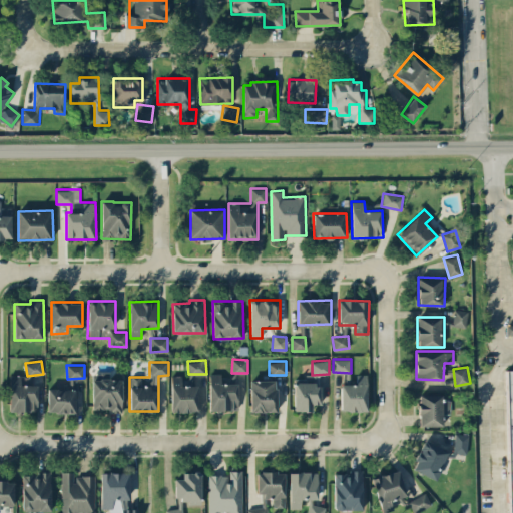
[(222,373),(209,374),(209,410),(239,410),(238,383),(222,383),(222,373)]
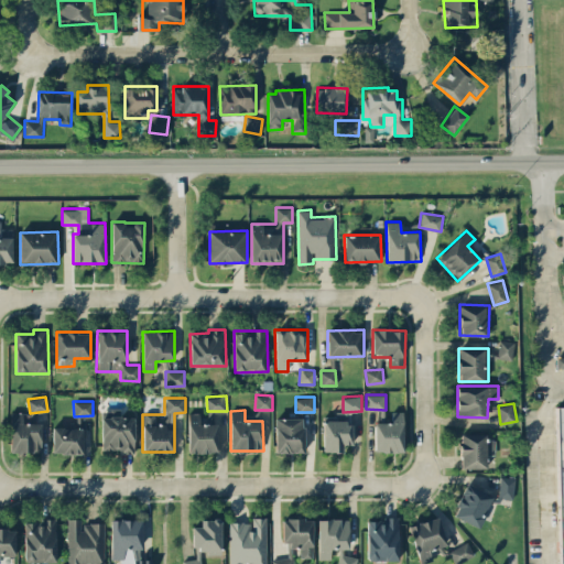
[(372,451),(405,452),(405,411),(391,411),(391,423),(373,422),(372,451)]
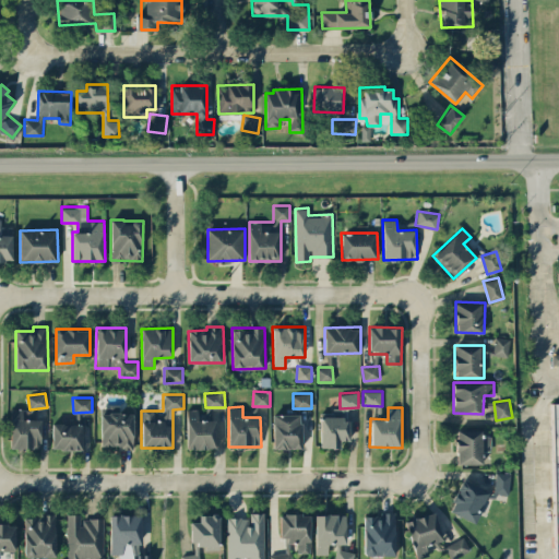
[(10,447),(42,448),(43,409),(11,408),(10,447)]
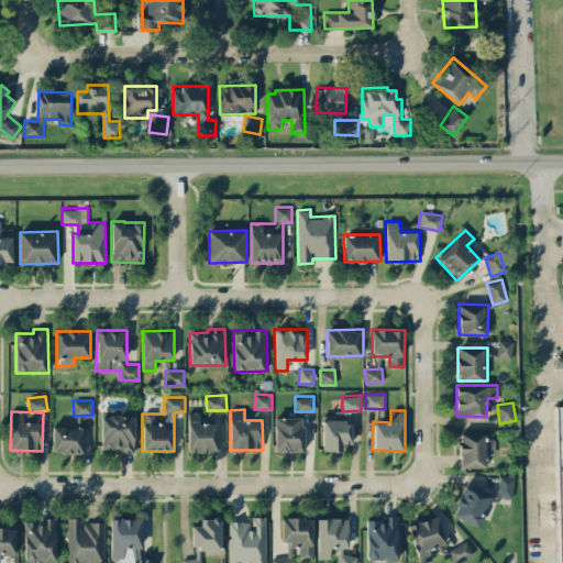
[(218,423),(199,423),(199,411),(187,412),(188,452),(219,451),(218,423)]
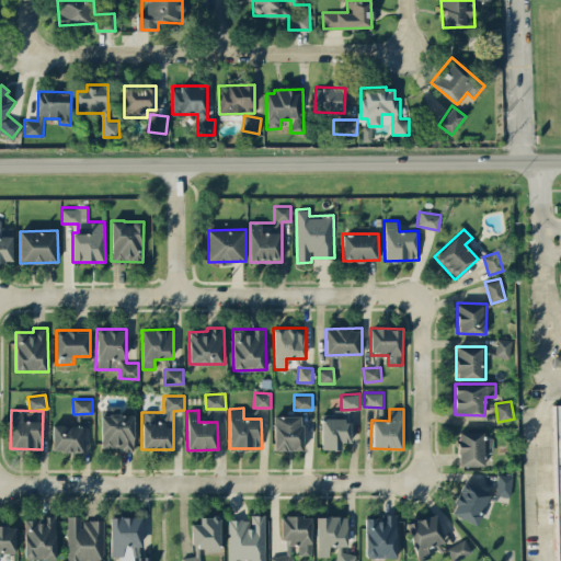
[(342,448),(341,442),(353,441),(353,423),(346,423),(346,410),(333,410),(333,413),(321,414),(322,449),(342,448)]
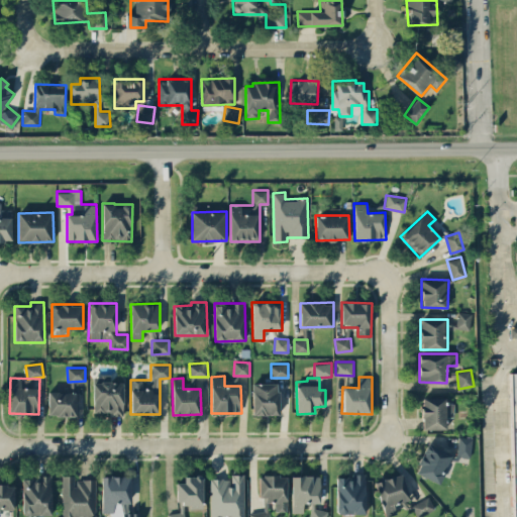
[(93,381),(93,413),(123,414),(124,382),(93,381)]
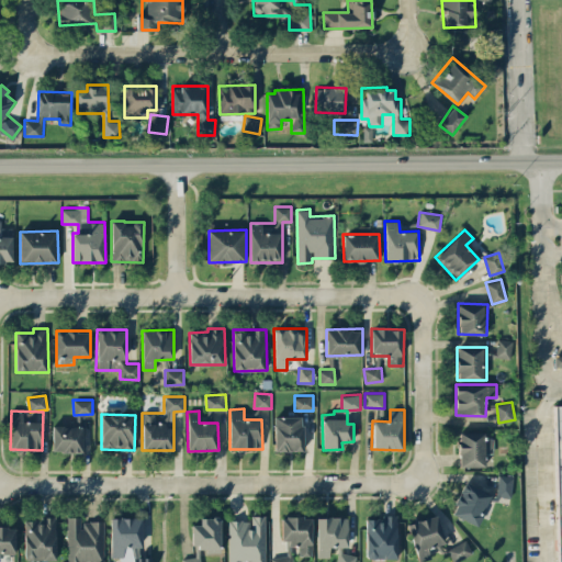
[(302,416),(274,416),(274,451),(303,450),(302,416)]
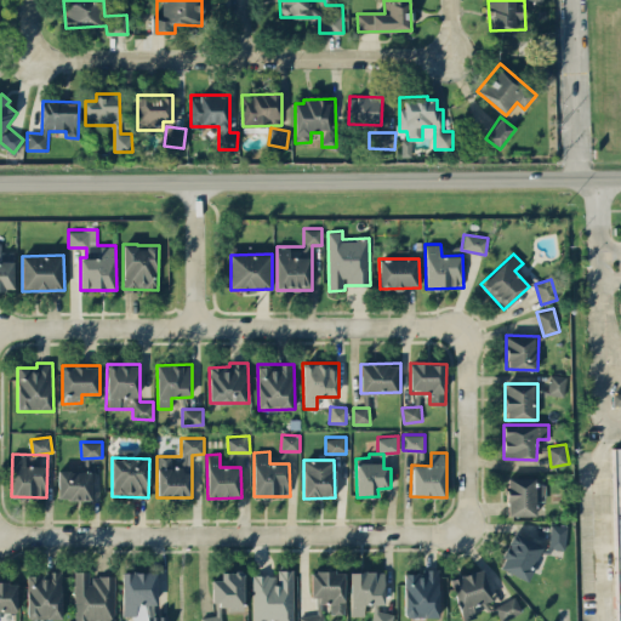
[(58,499),(92,499),(92,471),(57,471),(58,499)]
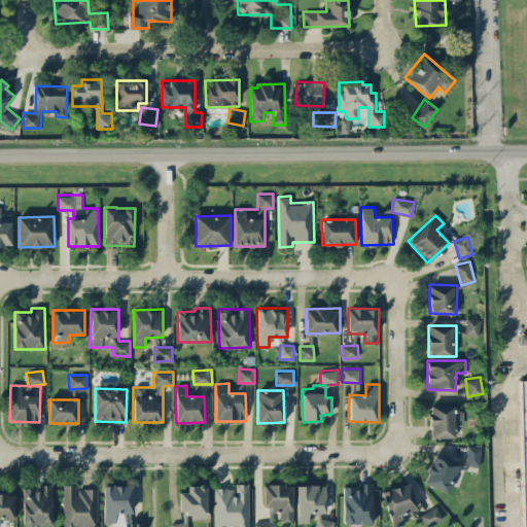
[(462,411),(453,411),(453,406),(430,405),(430,436),(458,437),(458,425),(462,425),(462,411)]
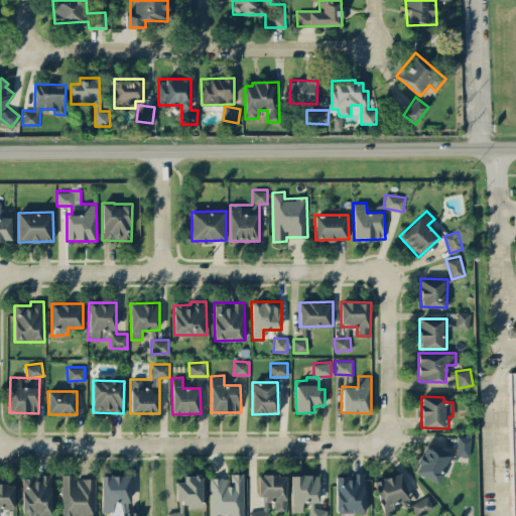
[(472,456),(472,436),(457,436),(456,456),(472,456)]
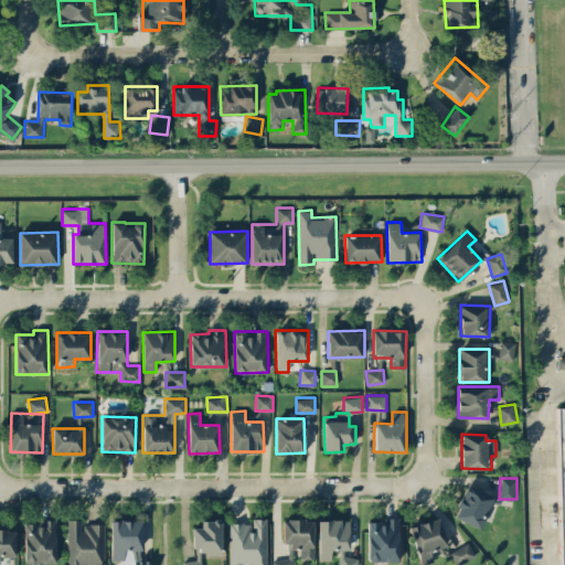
[(452,515),(479,529),(494,498),(468,484),(452,515)]
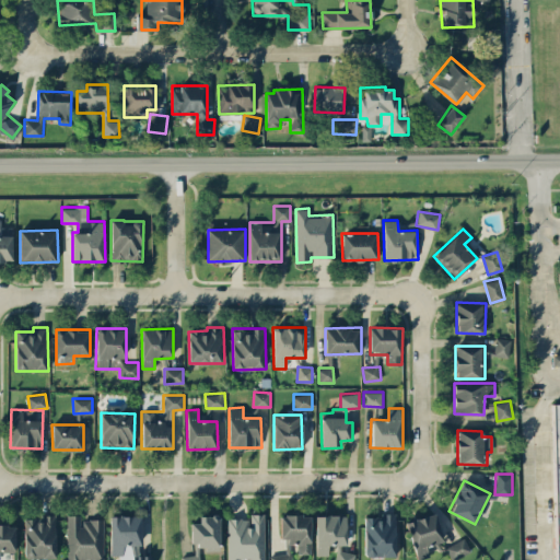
[(429,545),(444,540),(435,512),(406,522),(418,559),(432,556),(429,545)]
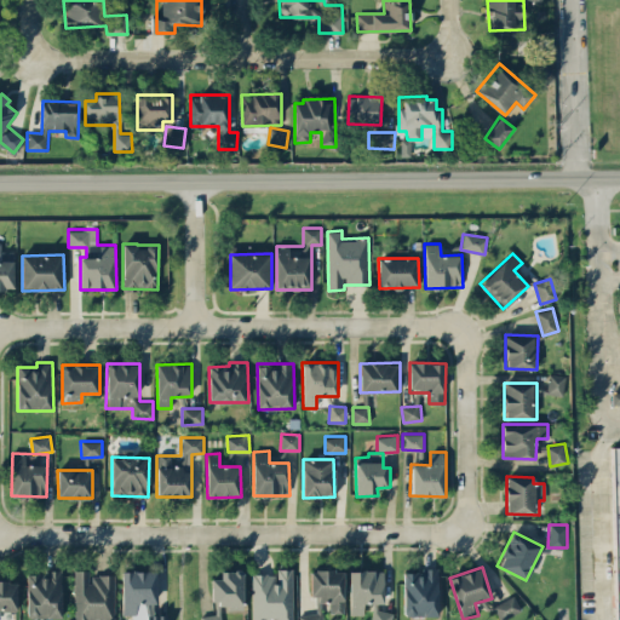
[(252,574),(252,619),(251,619),(293,619),(294,569),(277,568),(277,574),(252,574)]
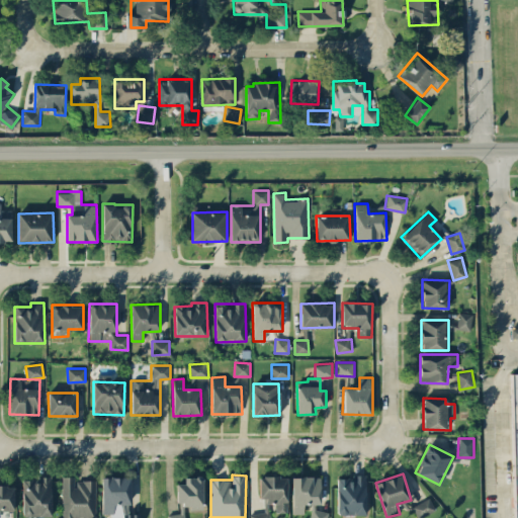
[(337,479),(337,514),(367,515),(368,475),(354,475),(353,479),(337,479)]
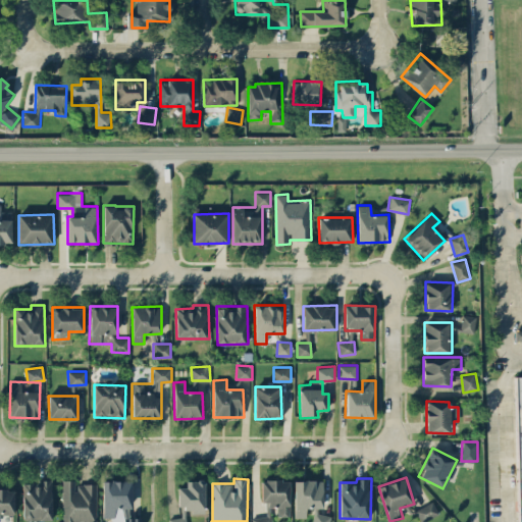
[(52,520),(53,480),(40,479),(40,483),(22,483),(22,519),(52,520)]
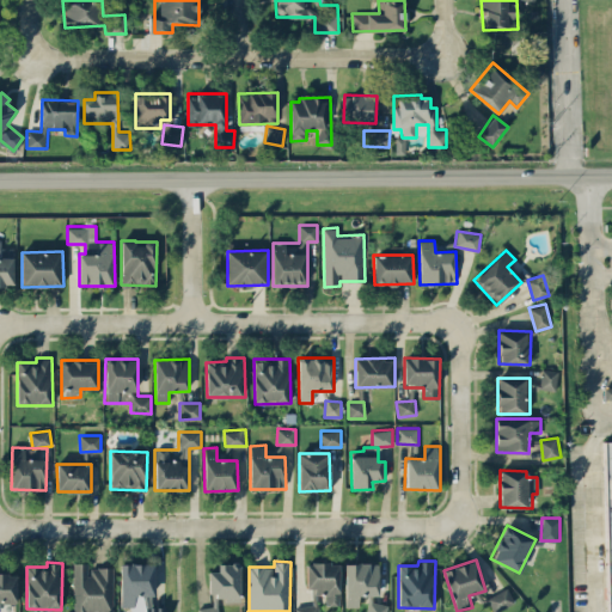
[(73,611),(114,611),(112,567),(89,567),(89,562),(73,563),(73,611)]
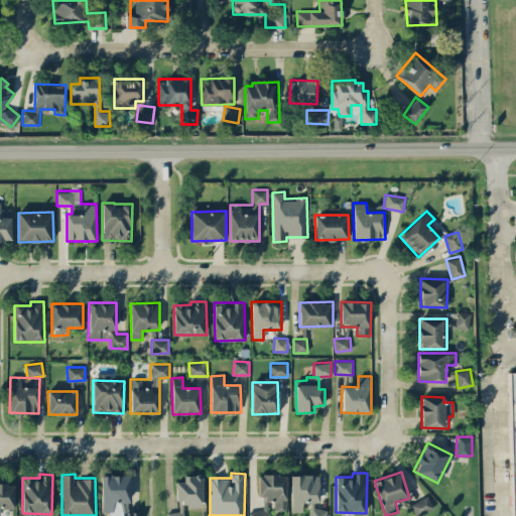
[(258,498),(274,499),(274,509),(286,510),(287,475),(259,474),(258,498)]
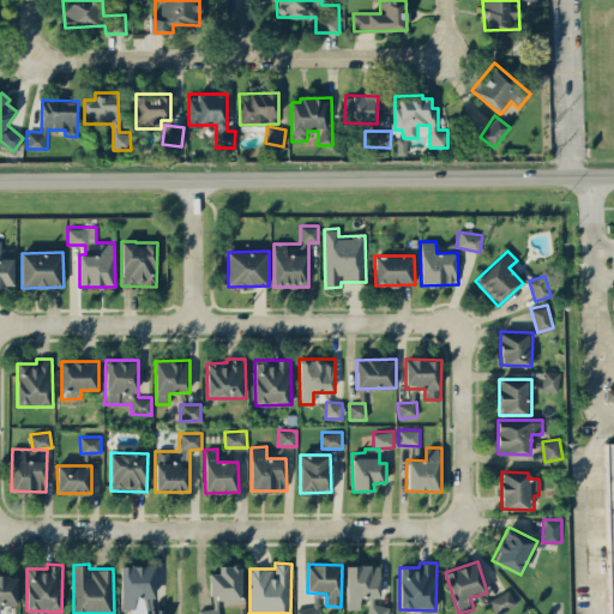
[(120,565),(120,609),(131,609),(131,613),(167,613),(168,608),(150,608),(150,597),(156,597),(156,565),(120,565)]
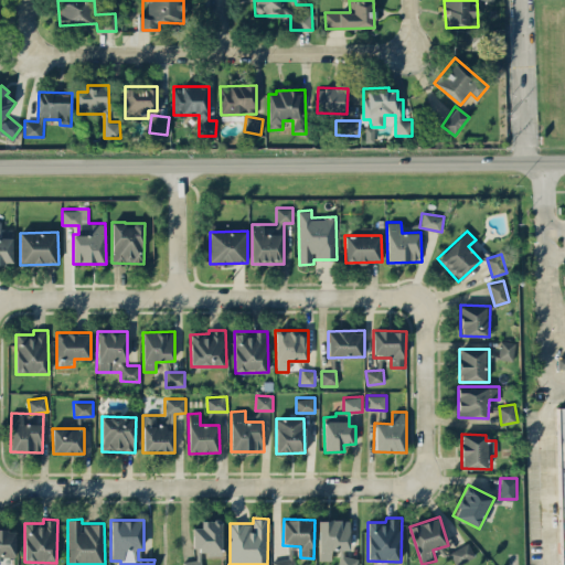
[(201,520),(201,526),(195,526),(195,555),(224,555),(223,520),(201,520)]
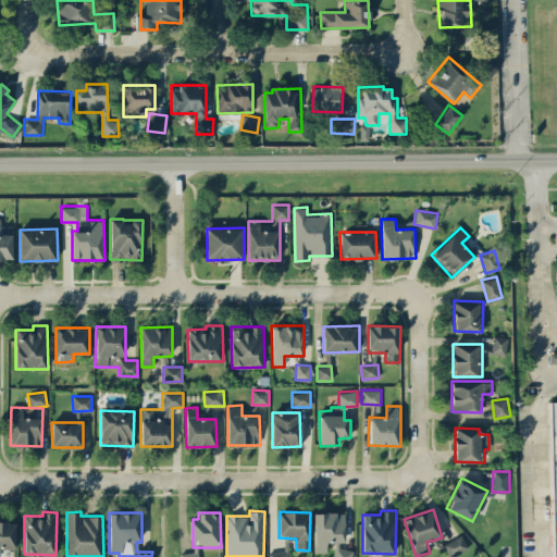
[(313,552),(329,553),(329,541),(346,541),(346,512),(314,512),(313,552)]
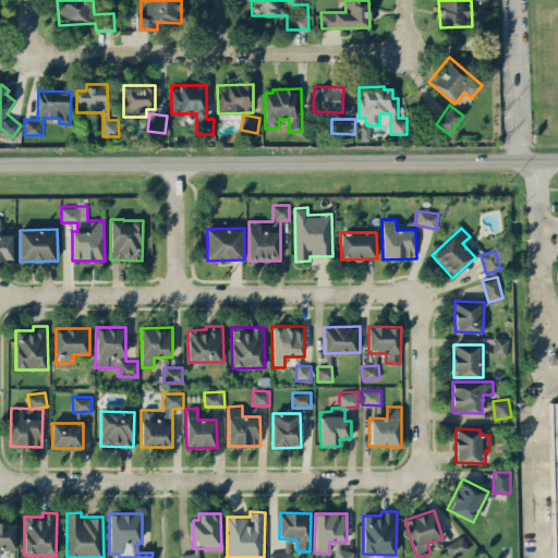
[(0,522),(0,549),(16,549),(16,522),(0,522)]
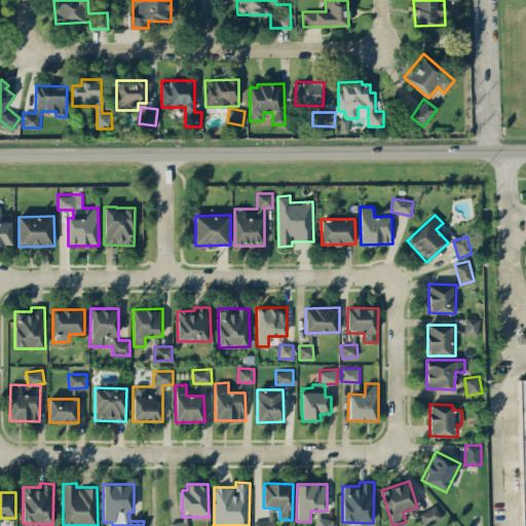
[(442,518),(437,505),(419,512),(424,525),(442,518)]
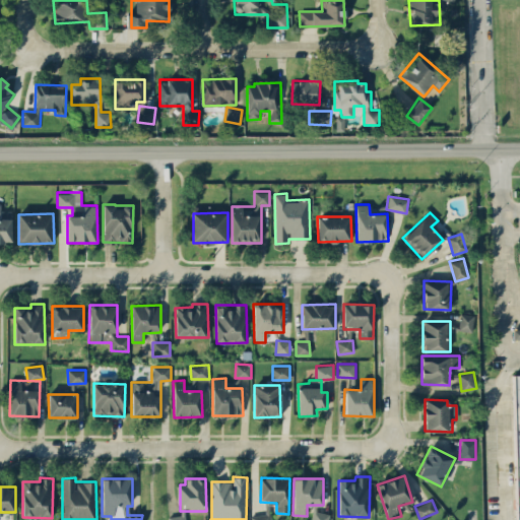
[(313,510),(311,519),(328,519),(330,514),(313,510)]
